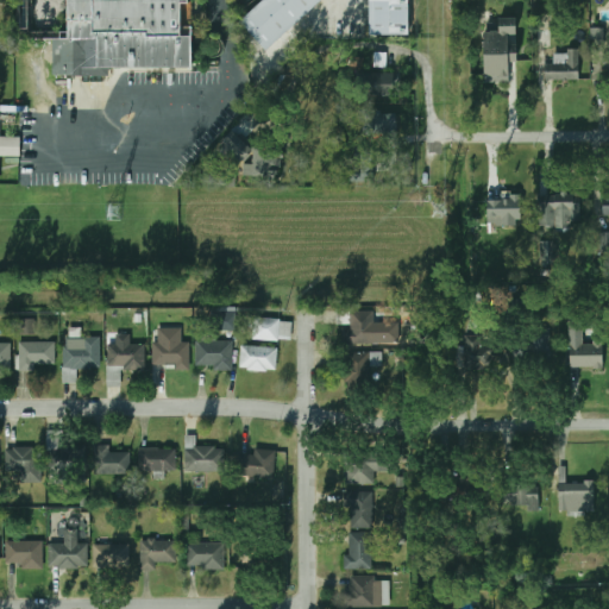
[(71,0),(186,0),(186,30),(196,30),(198,63),(102,63),(102,35),(73,35),(71,0)]
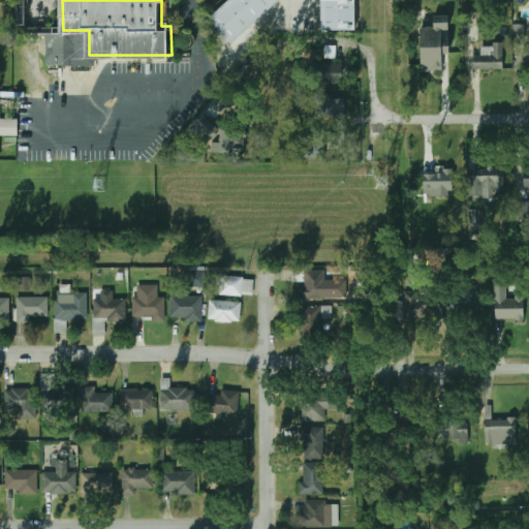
[(277,0),(234,39),(210,14),(225,0),(277,0)]
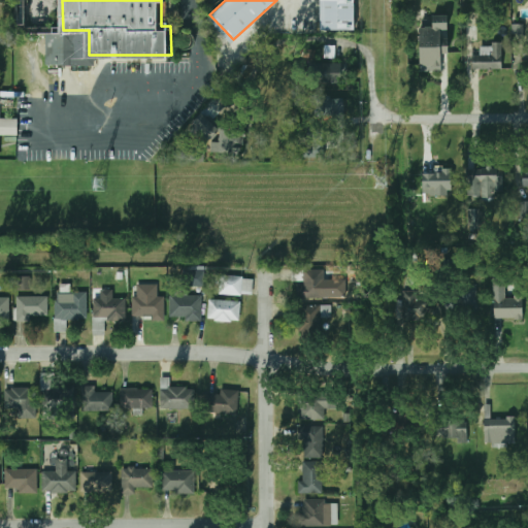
[(322,0),(356,0),(357,26),(323,26),(322,0)]
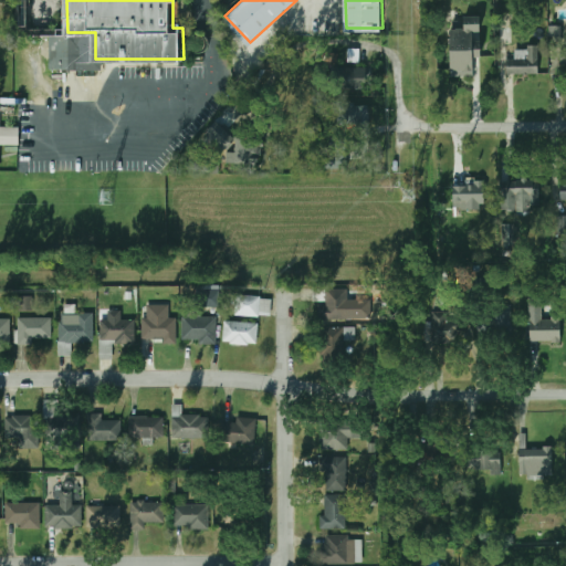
[(450,29),(451,76),(473,76),(473,58),(481,58),(480,17),(464,17),(464,29),(450,29)]
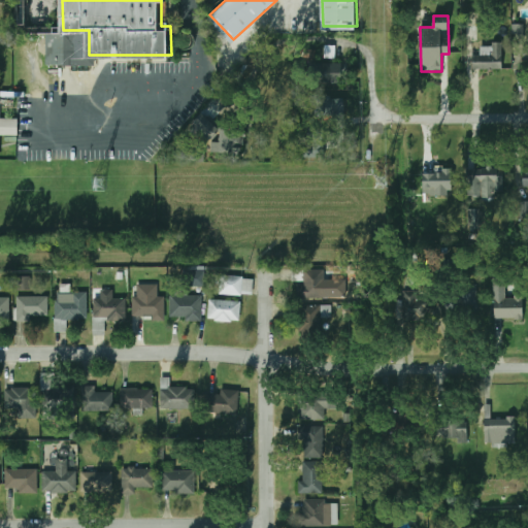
[(472,69),(501,68),(501,44),(480,44),(480,55),(472,55),(472,69)]
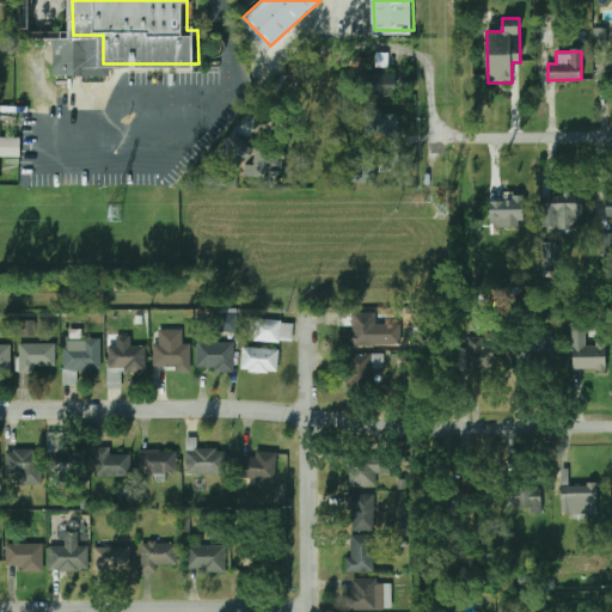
[(395,73),(359,73),(360,101),(395,99),(395,73)]
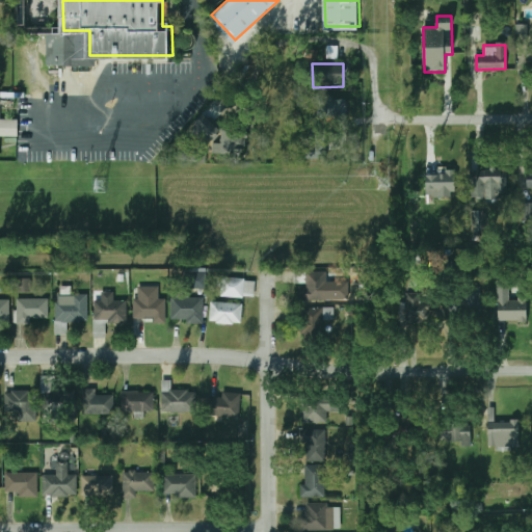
[(227,105),(215,98),(205,113),(217,121),(227,105)]
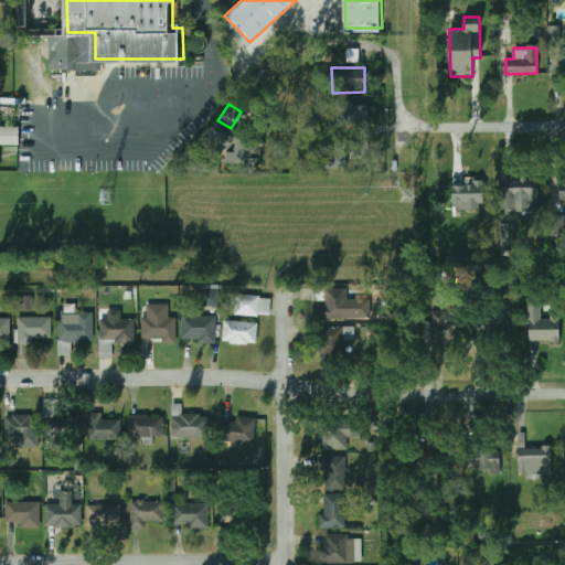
[(368,126),(369,105),(337,104),(337,125),(368,126)]
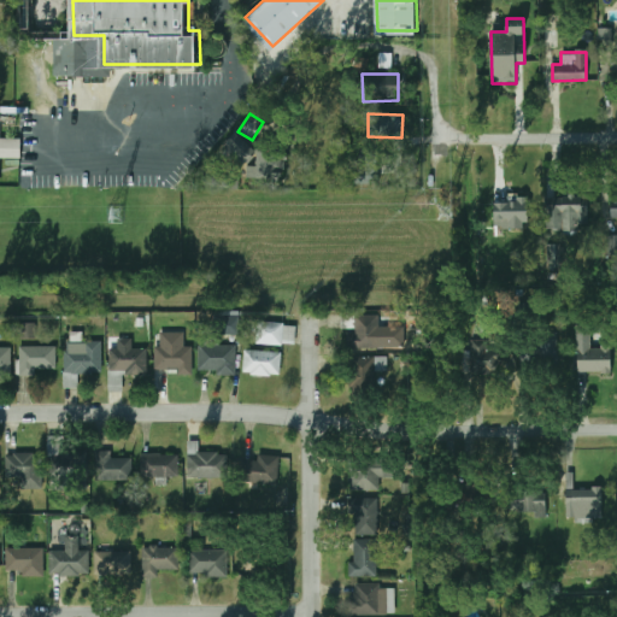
[(257,153),(239,134),(223,148),(241,168),(257,153)]
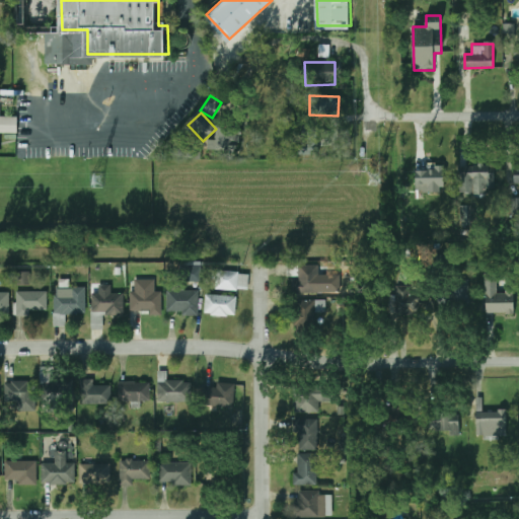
[(0,116),(0,133),(17,133),(17,117),(0,116)]
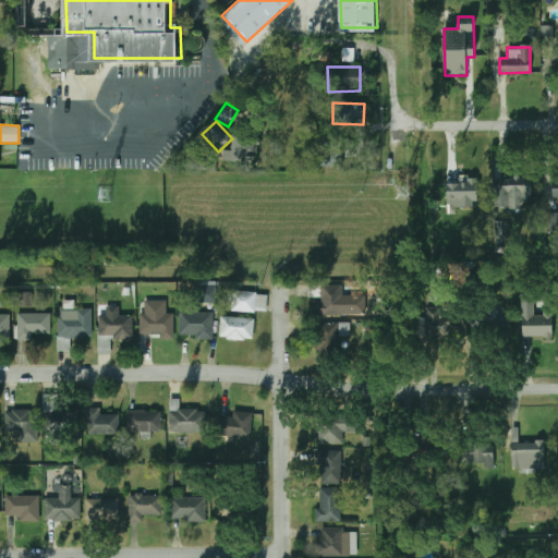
[(222,149),(222,161),(257,161),(258,138),(232,137),(232,150),(222,149)]
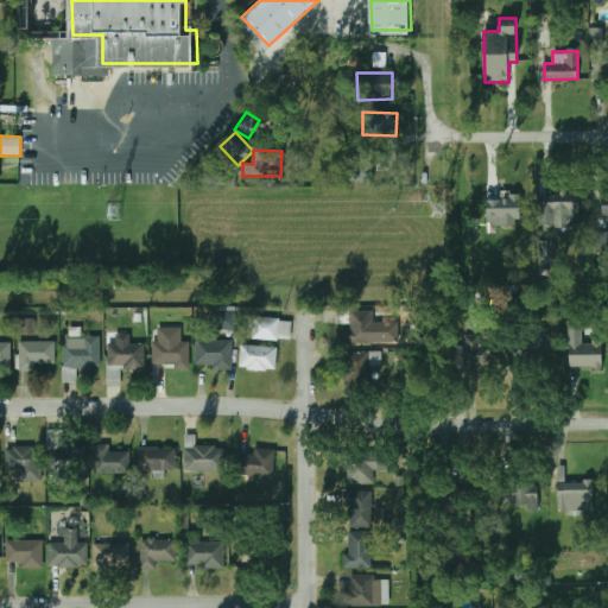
[(354,182),(374,182),(373,152),(353,153),(354,182)]
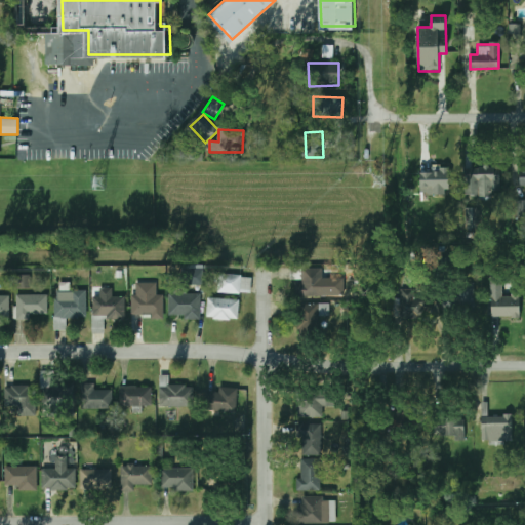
[(448,194),(448,166),(432,166),(432,172),(420,172),(420,195),(448,194)]
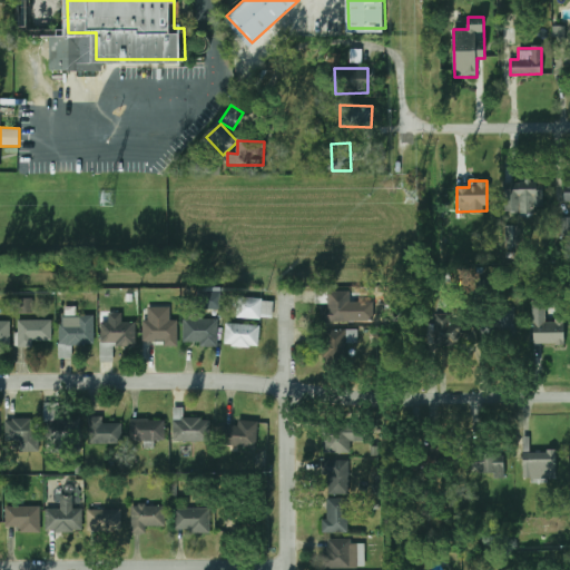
[(542,207),(543,183),(504,182),(503,212),(534,213),(534,206),(542,207)]
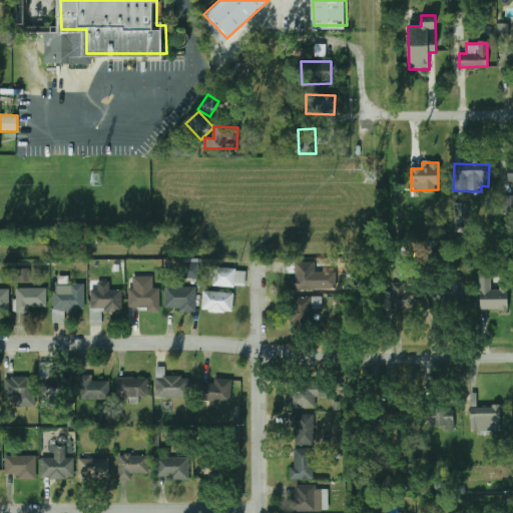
[(467,202),(454,203),(455,222),(468,221),(467,202)]
